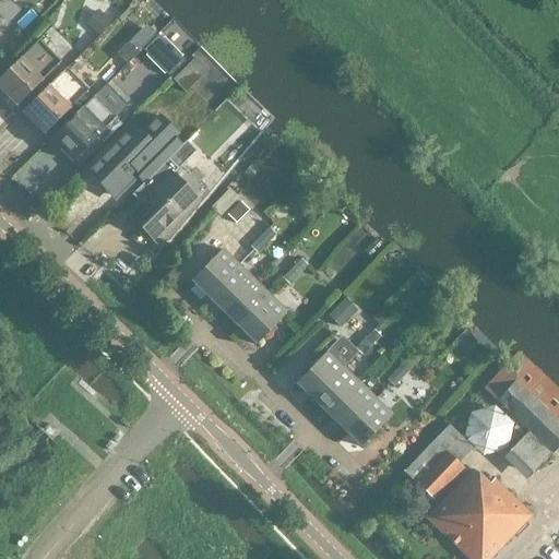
[(87,22),(100,34),(113,21),(99,9),(87,22)]
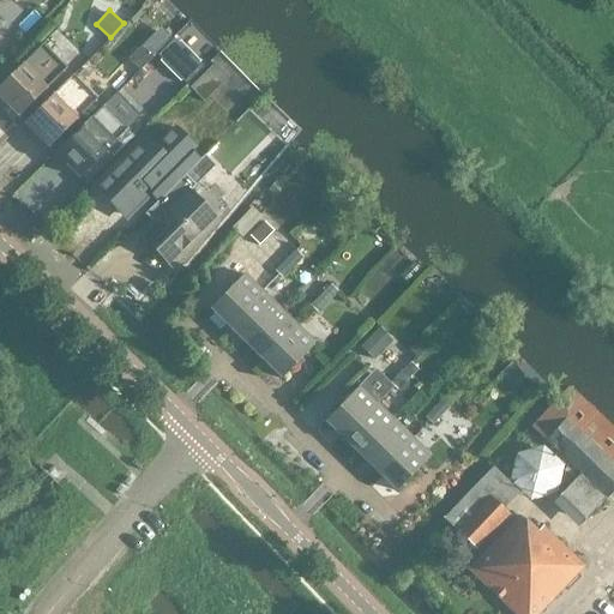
[(140,68),(173,35),(162,25),(130,58),(140,68)]
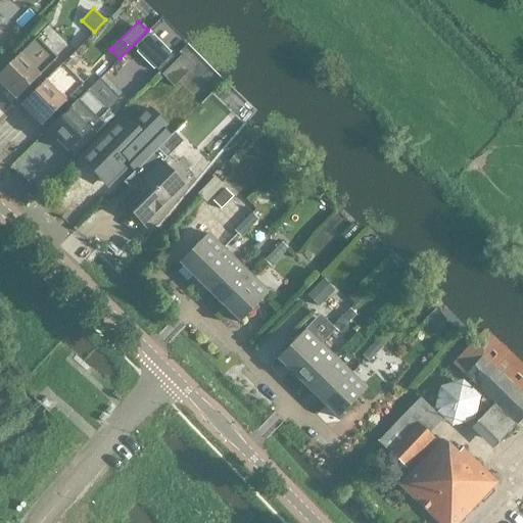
[(0,84),(15,99),(56,58),(36,38),(0,73),(0,84)]
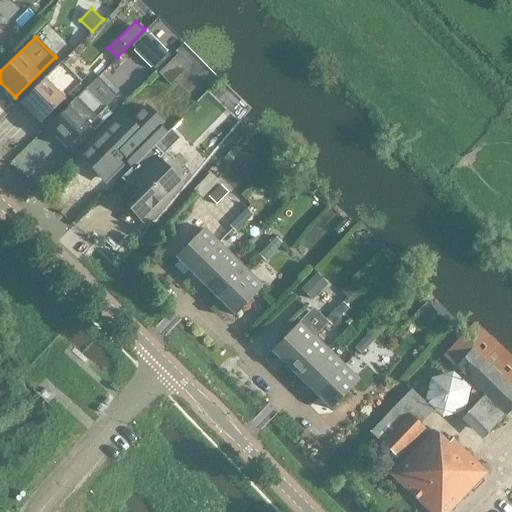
[(172,84),(191,63),(177,50),(158,70),(172,84)]
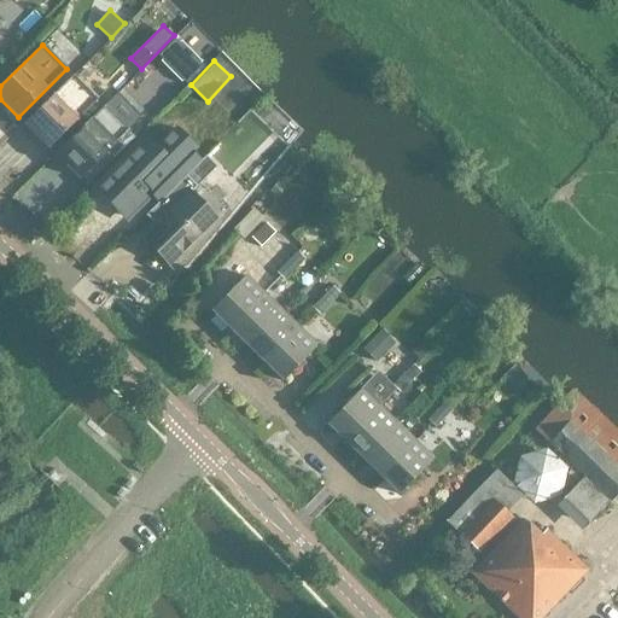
[(48,149),(98,100),(73,75),(24,123),(48,149)]
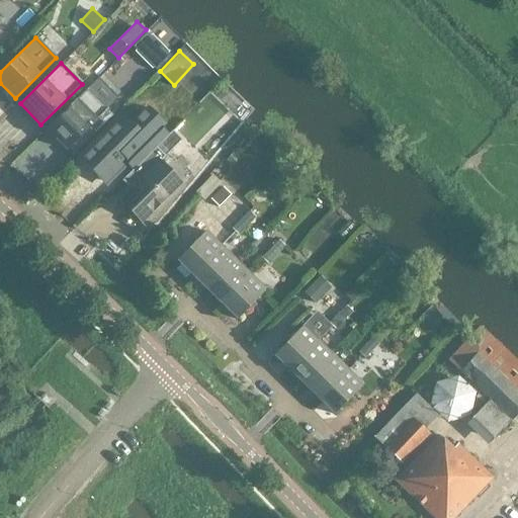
[(67,150),(107,109),(87,89),(46,130),(67,150)]
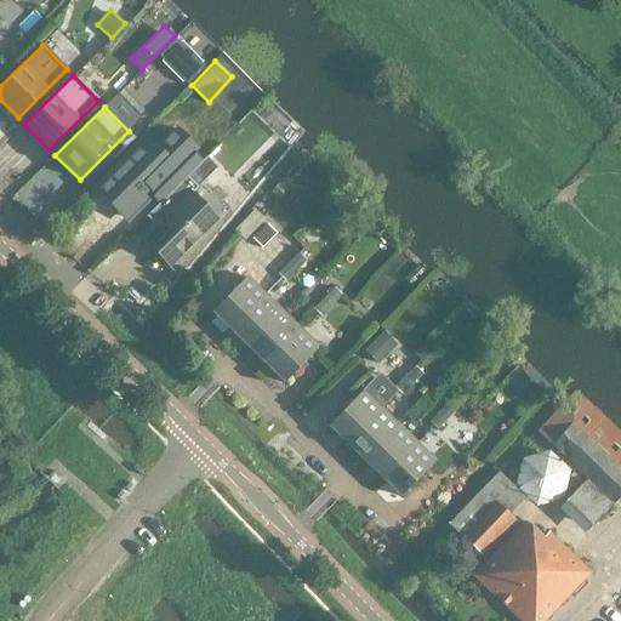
[(163,198),(197,165),(186,154),(170,170),(144,143),(124,164),(121,163),(119,164),(117,164),(114,166),(113,167),(113,169),(112,170),(112,172),(112,175),(96,191),(112,206),(114,204),(114,206),(115,209),(117,210),(118,211),(120,212),(123,214),(125,214),(126,214),(129,212),(131,211),(132,209),(132,208),(134,206),(134,204),(134,201),(137,205),(154,188),(163,198)]
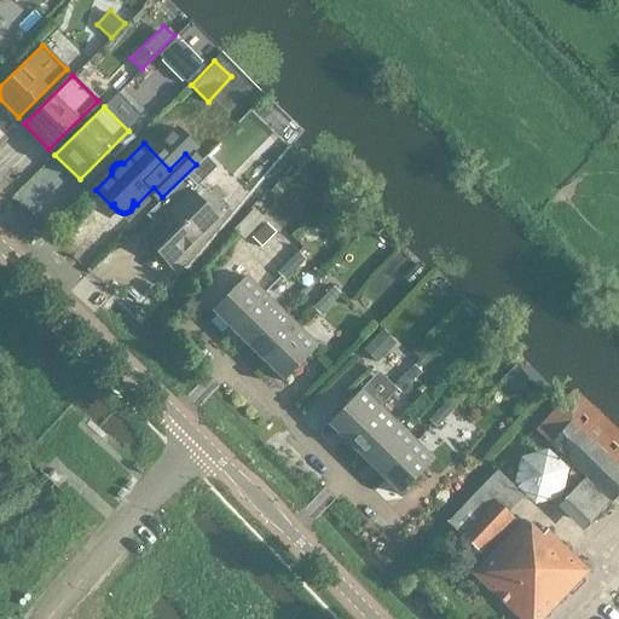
[(215,221),(189,195),(197,187),(186,177),(197,166),(196,165),(162,197),(144,215),(146,218),(156,207),(166,217),(155,226),(158,230),(156,230),(155,230),(152,230),(150,231),(149,233),(148,236),(146,238),(146,241),(148,242),(148,243),(149,244),(150,246),(151,247),(154,248),(155,248),(156,248),(158,248),(155,250),(171,266),(184,253),(185,253),(187,253),(189,253),(191,252),(194,250),(194,249),(195,248),(196,248),(196,246),(196,244),(196,243),(196,242),(196,241),(215,221)]
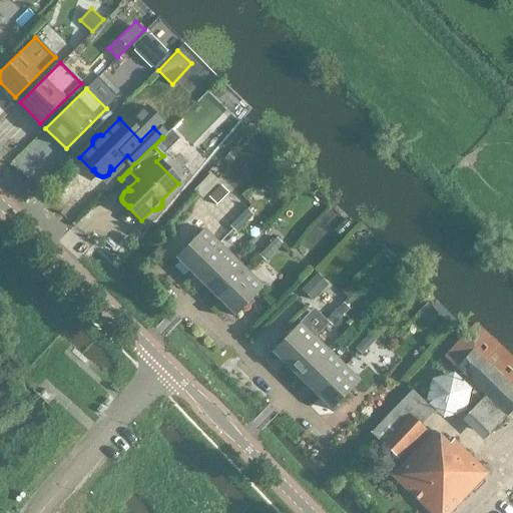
[(215,205),(228,193),(219,185),(207,197),(215,205)]
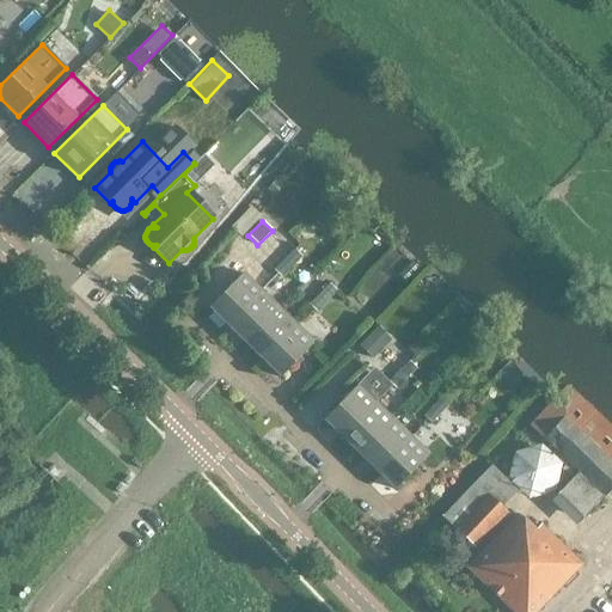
[(281,277),(301,256),(293,249),(273,270),(281,277)]
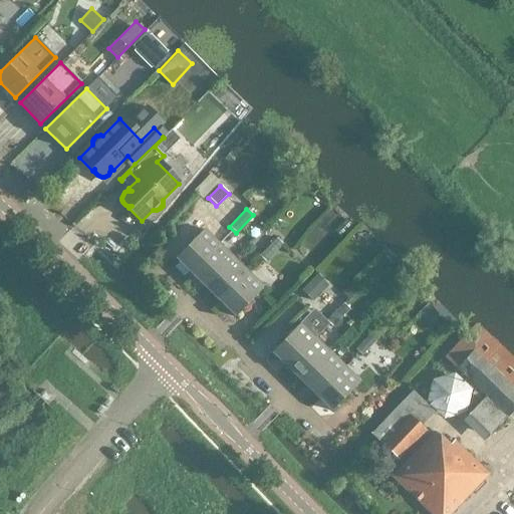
[(190,273),(219,244),(204,229),(175,259),(190,273)]
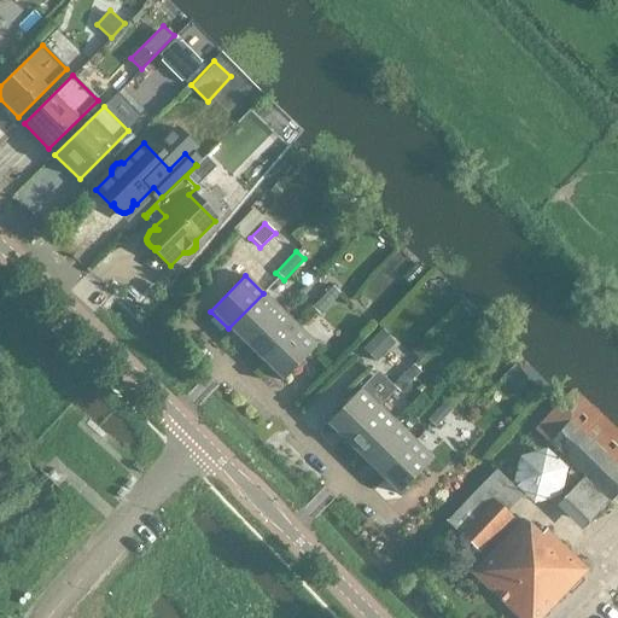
[(320,315),(339,293),(332,286),(312,308),(320,315)]
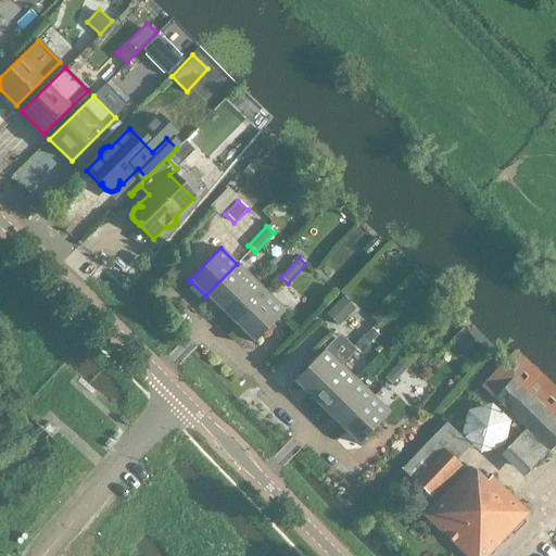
[(222,312),(252,280),(237,264),(205,295),(222,312)]
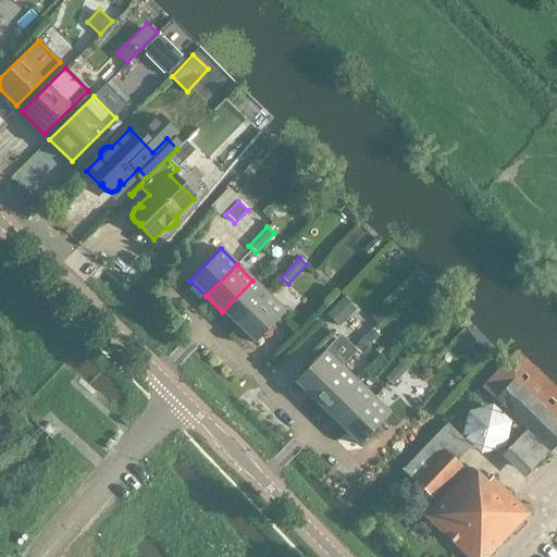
[(238,327),(269,296),(252,281),(222,312),(238,327)]
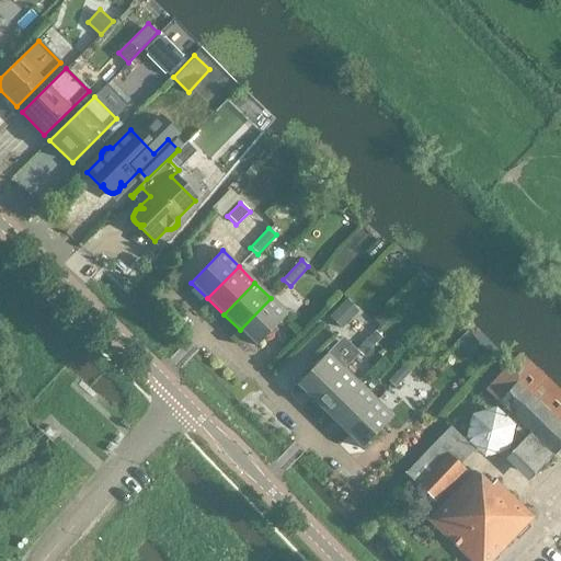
[(256,346),(287,315),(271,298),(240,330),(256,346)]
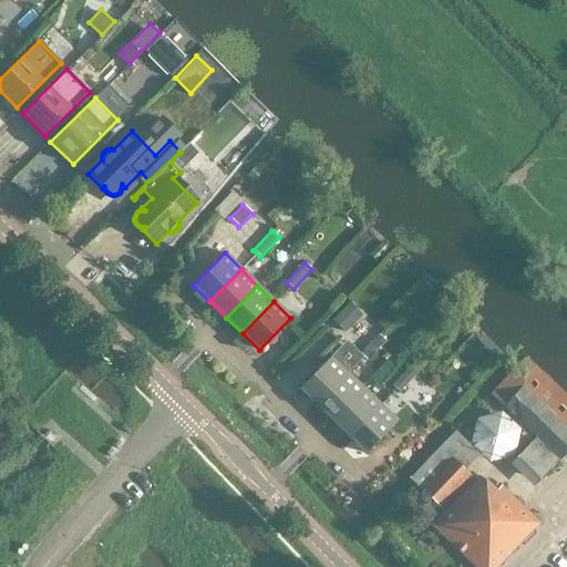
[(342,330),(356,317),(344,306),(331,320),(342,330)]
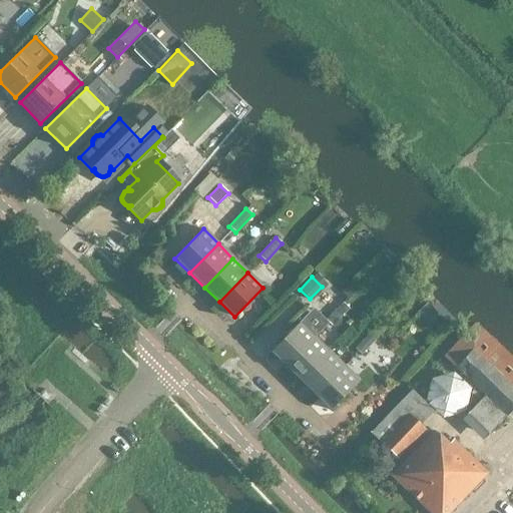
[(362,296),(358,292),(350,284),(342,293),(354,304),(362,296)]
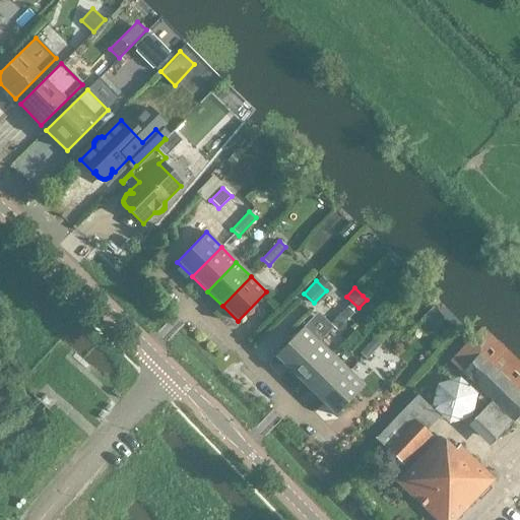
[(336,330),(353,313),(347,307),(330,324),(336,330)]
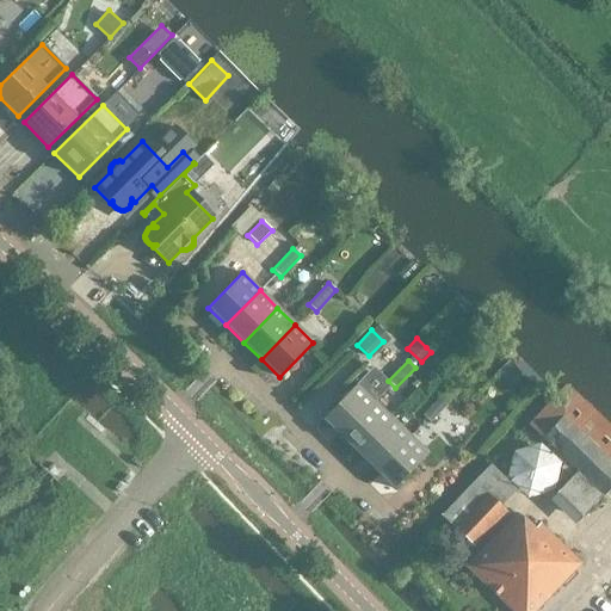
[(340,437),(374,402),(356,384),(322,419),(340,437)]
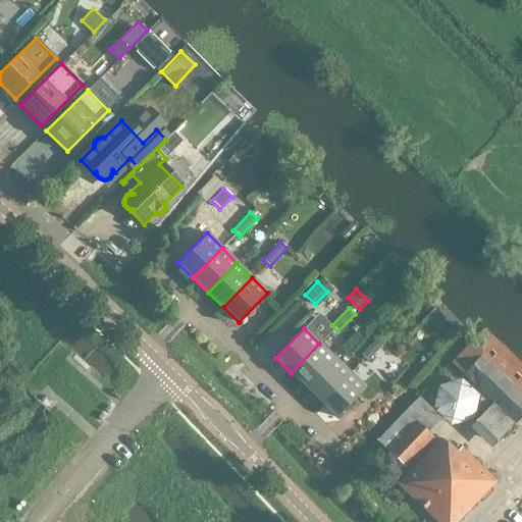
[(521,365),(483,329),(468,345),(521,396),(521,365)]
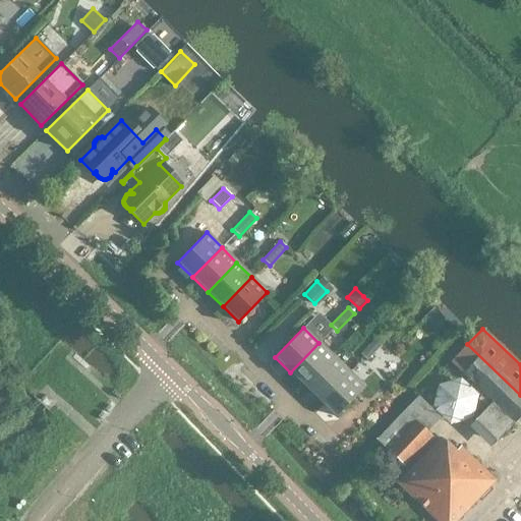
[(366,361),(384,343),(378,337),(360,355),(366,361)]
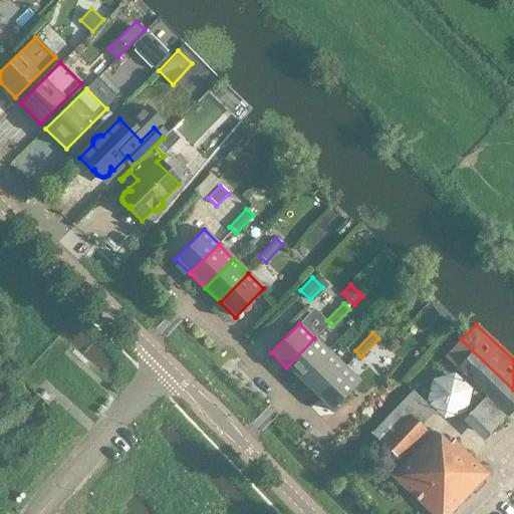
[(301,381),(329,352),(314,338),(286,367),(301,381)]
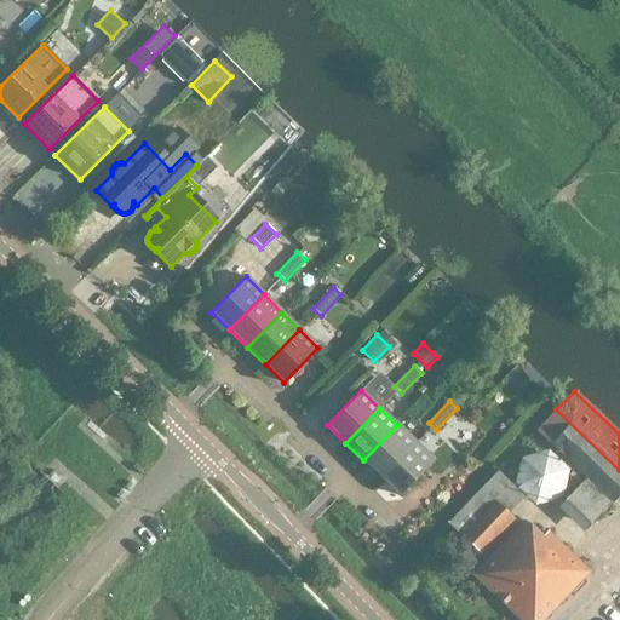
[(619,493),(619,470),(556,409),(534,432),(584,480),(564,501),(590,526),(619,493)]
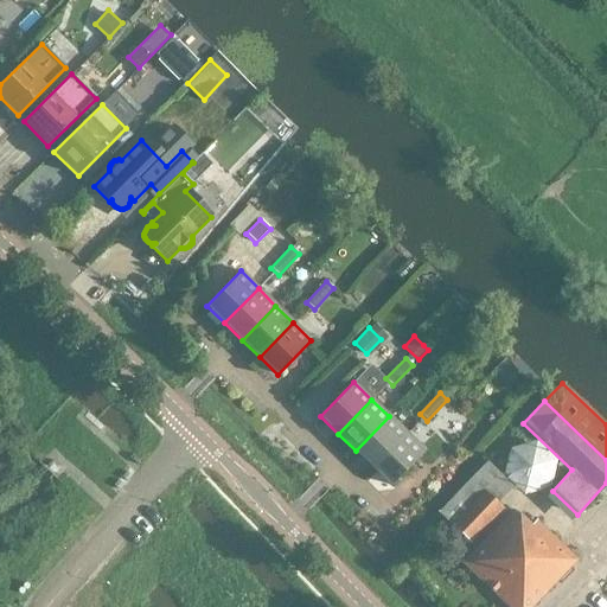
[(374,468),(407,434),(389,416),(356,451),(374,468)]
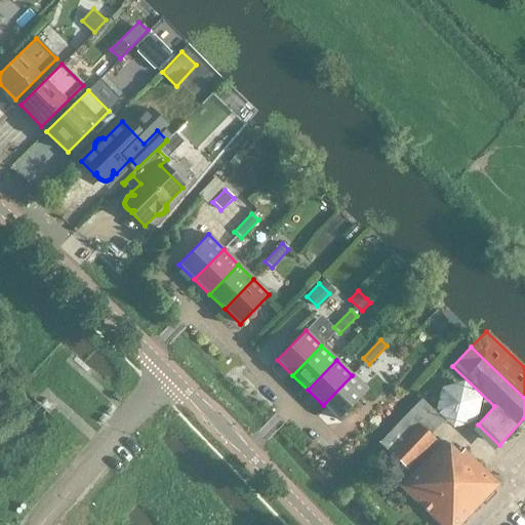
[(338,420),(367,390),(352,375),(323,405),(338,420)]
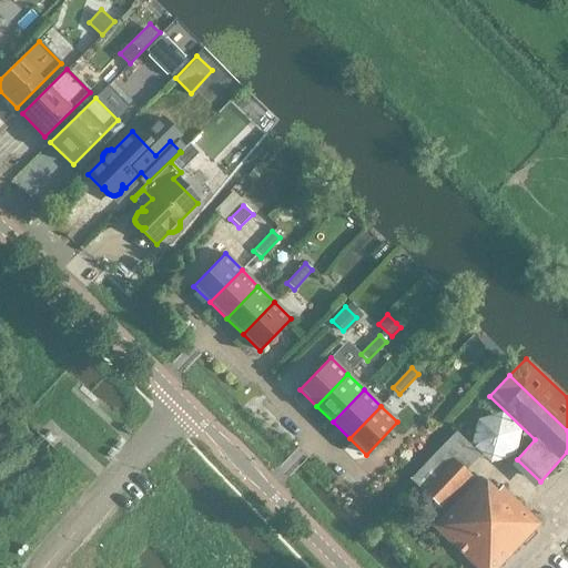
[(497,567),(539,525),(500,488),(496,493),(479,478),(476,482),(465,470),(479,456),(455,433),(411,480),(439,508),(449,497),(456,503),(433,527),(475,567),(497,567)]
